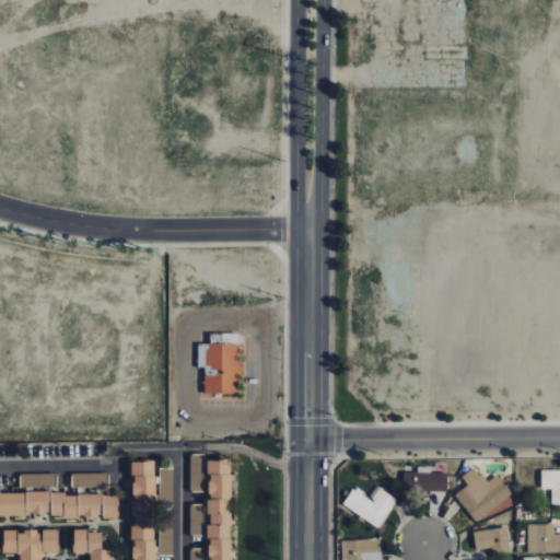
[(197,343),(197,368),(203,368),(203,393),(231,393),(231,372),(237,372),(237,334),(209,334),(209,343),(197,343)]
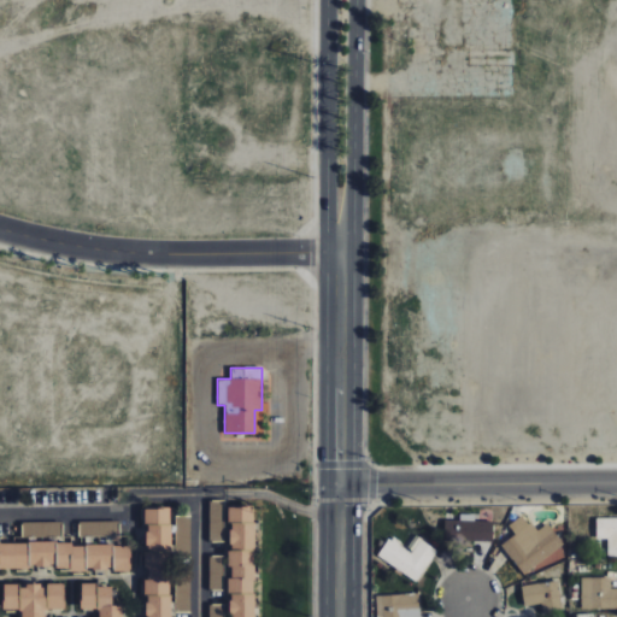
[(223,541),(224,500),(210,500),(209,541),(223,541)]
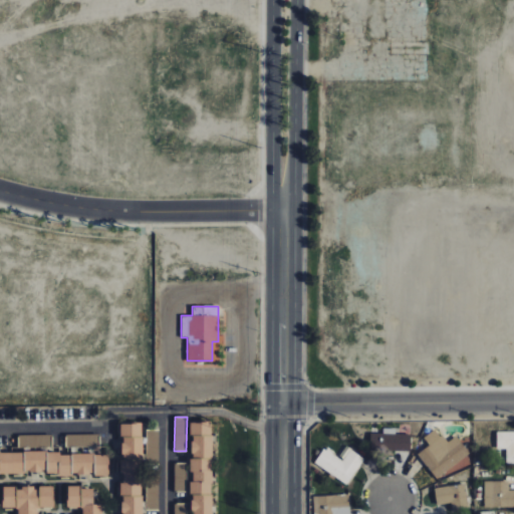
[(210,513),(211,422),(190,422),(189,513),(210,513)]
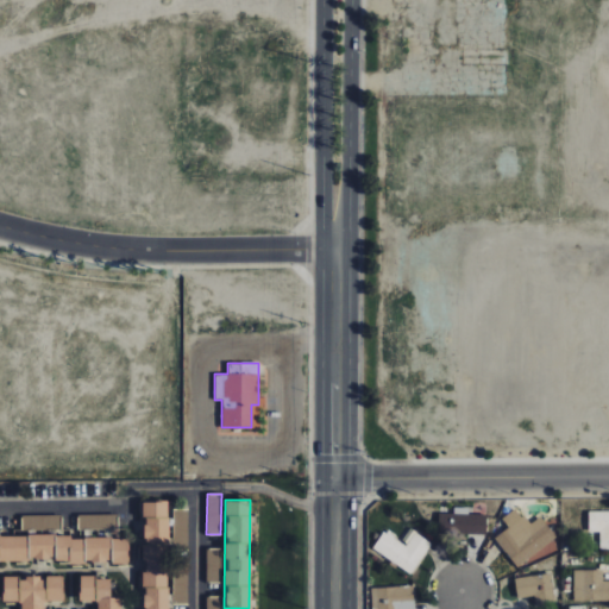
[(165,608),(167,501),(142,501),(142,560),(143,560),(142,608),(165,608)]
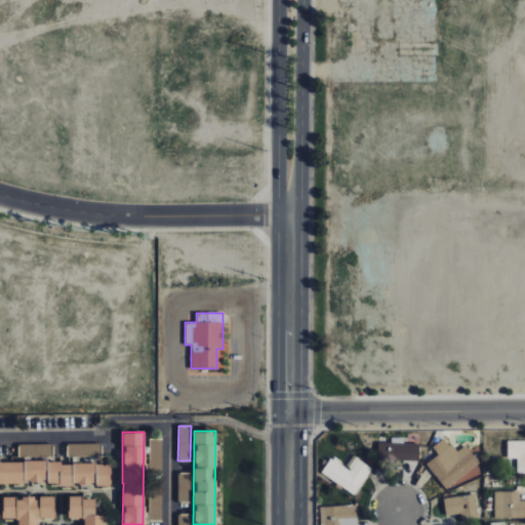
[(404,438),(392,437),(392,443),(377,442),(377,459),(419,460),(419,443),(403,443),(404,438)]
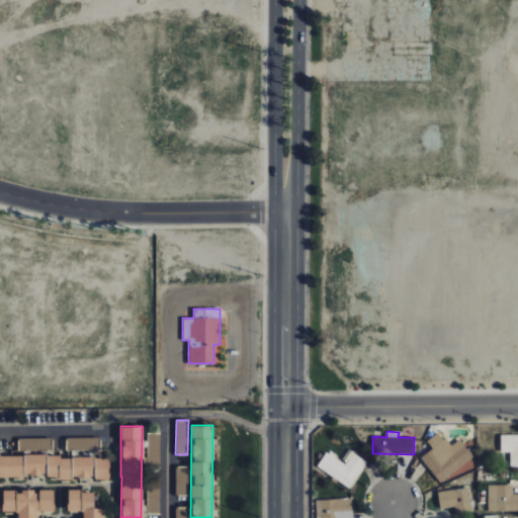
[(473,457),(459,439),(450,446),(439,431),(427,441),(432,448),(420,457),(440,484),(473,457)]
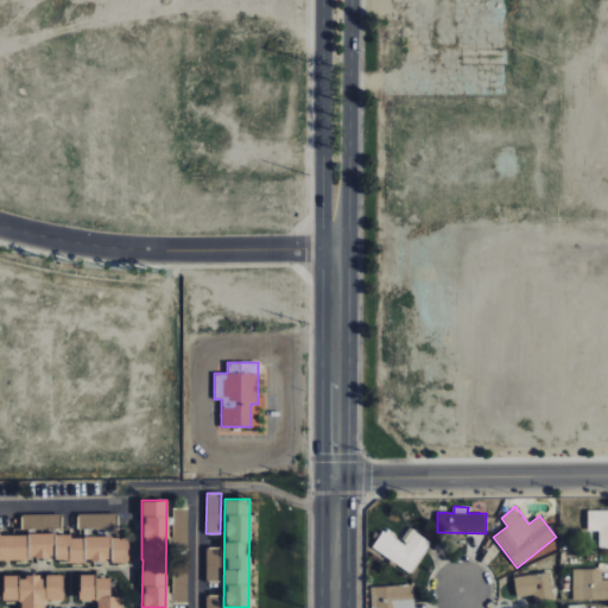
[(188,508),(172,510),(173,549),(189,549),(188,508)]
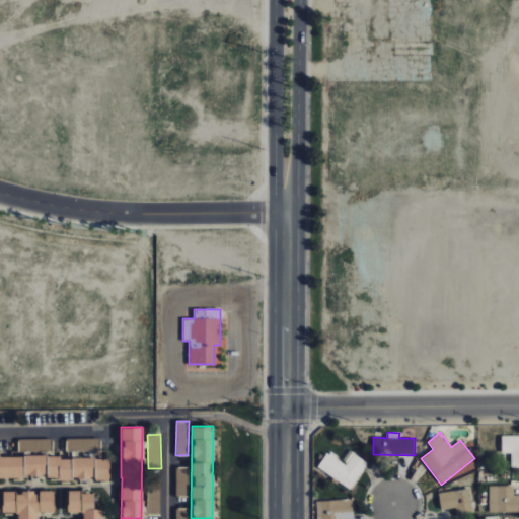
[(518,435),(502,436),(502,453),(511,453),(511,467),(518,467),(518,435)]
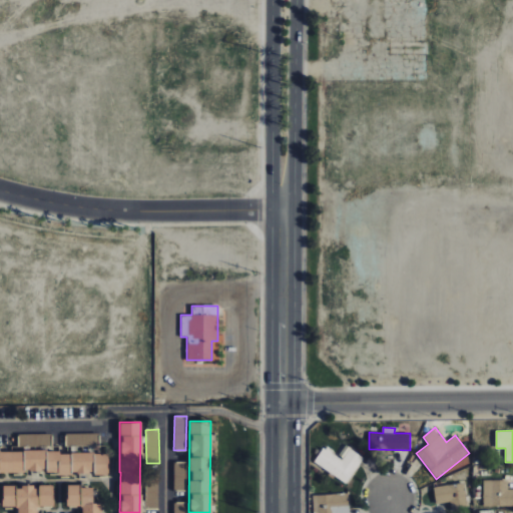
[(50,433),(18,434),(18,446),(51,445),(50,433)]
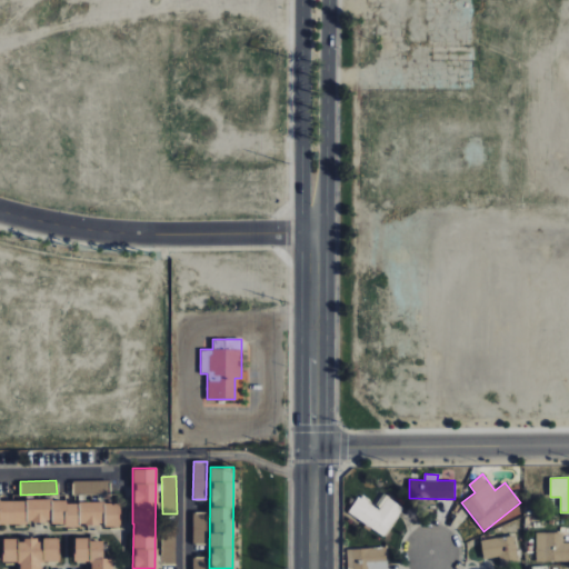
[(109,481),(72,481),(72,495),(109,495),(109,481)]
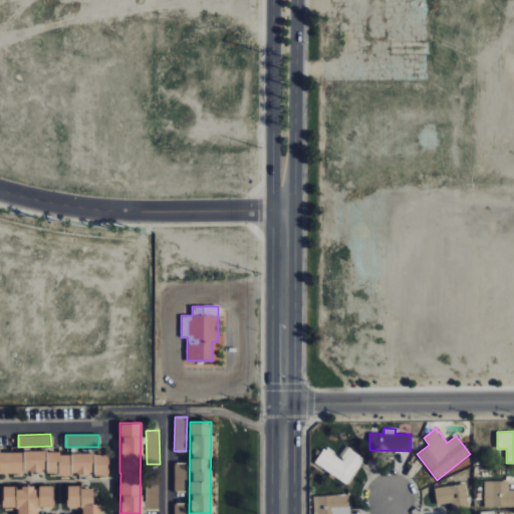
[(347,484),(363,458),(349,450),(342,460),(323,448),(314,464),(347,484)]
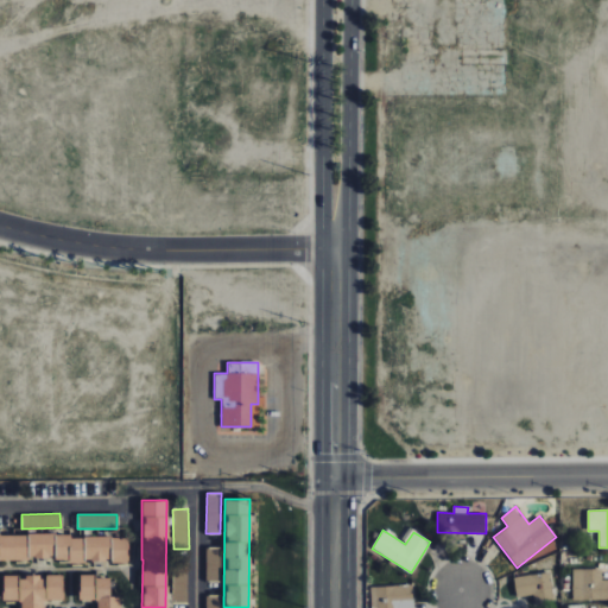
[(207,582),(221,581),(221,546),(206,548),(207,582)]
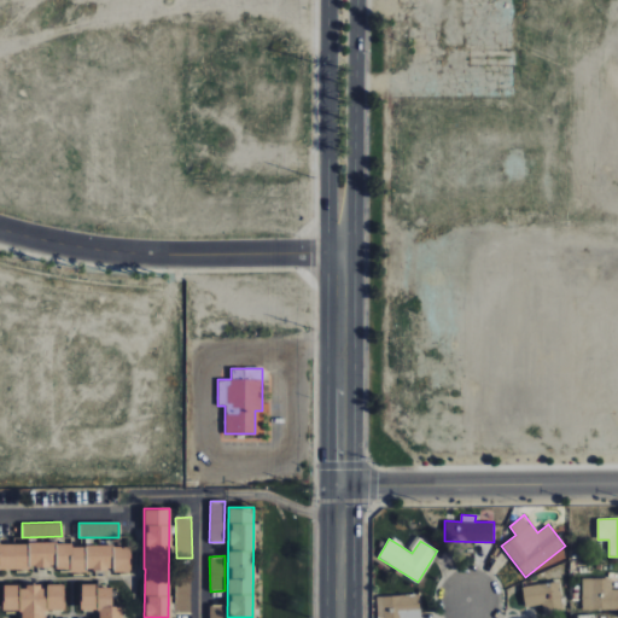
[(192,613),(191,572),(175,572),(176,613),(192,613)]
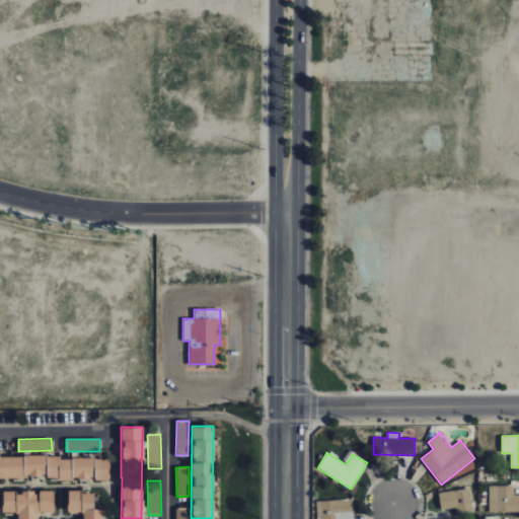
[(489,512),(518,511),(518,495),(513,496),(513,486),(489,486),(489,512)]
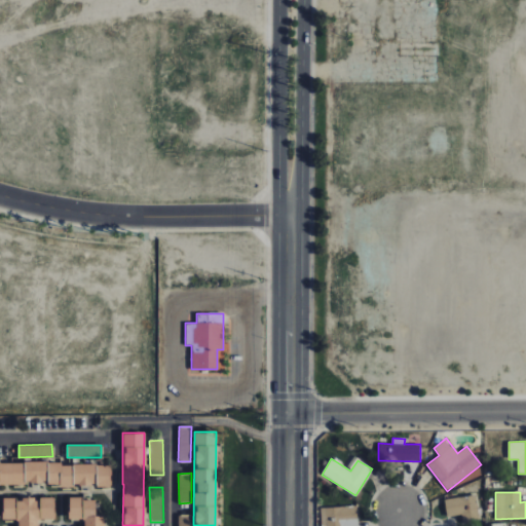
[(461,515),(462,522),(479,520),(477,495),(444,498),(446,517),(461,515)]
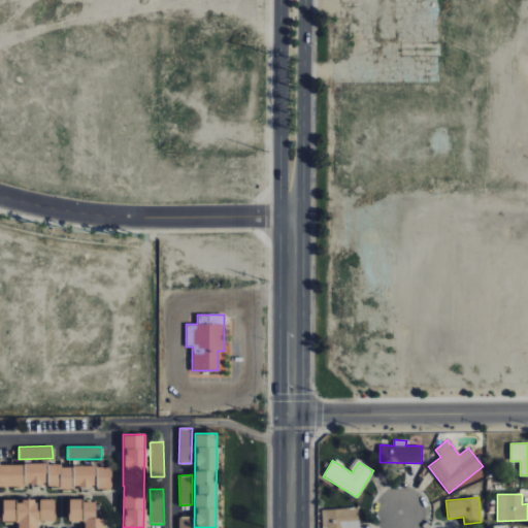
[(55,499),(1,500),(2,522),(18,522),(18,527),(39,527),(39,522),(55,522),(55,499)]
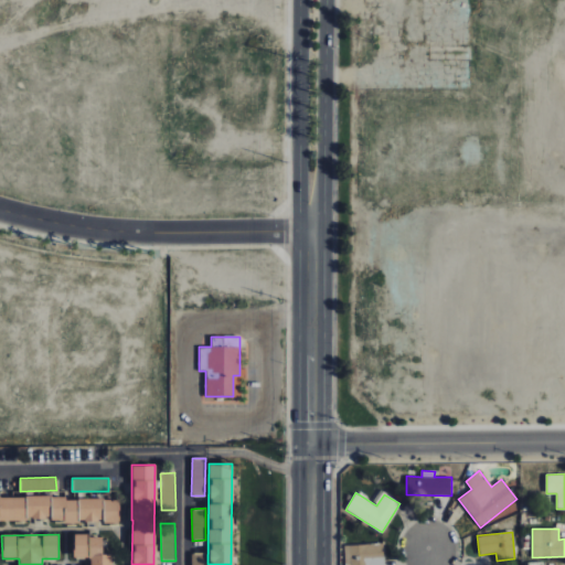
[(110,564),(110,554),(102,554),(102,535),(72,535),(72,557),(87,557),(86,564),(110,564)]
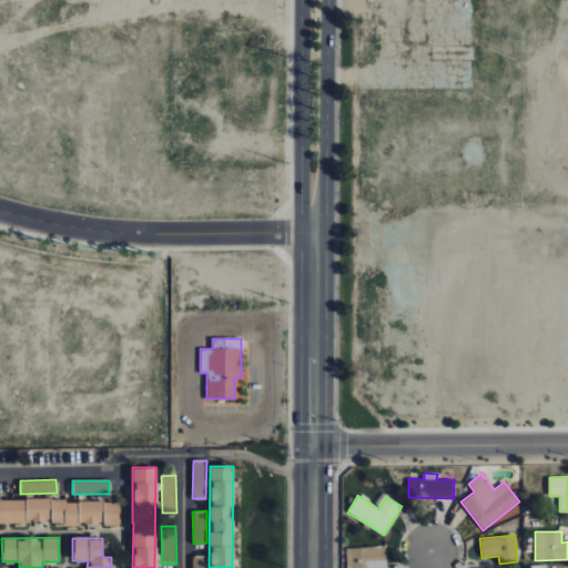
[(346,548),(347,567),(353,567),(352,567),(385,567),(385,547),(346,548)]
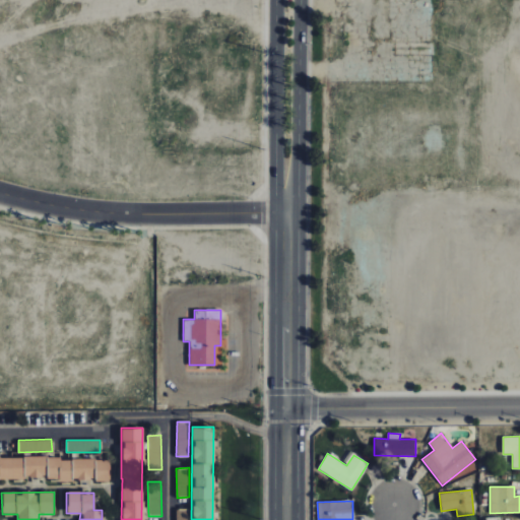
[(177,509),(176,519),(188,519),(189,510),(177,509)]
